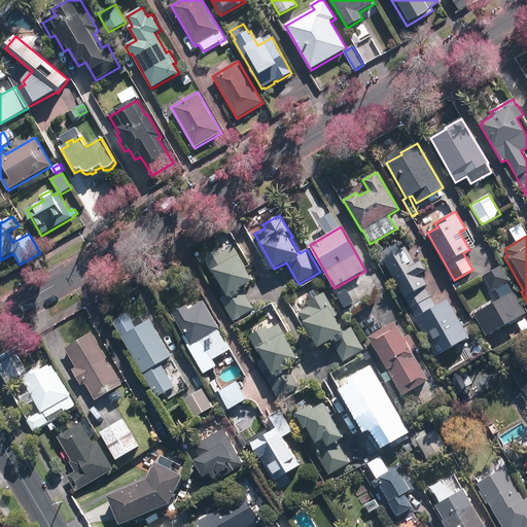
[(254,281),(234,246),(223,252),(221,248),(205,258),(217,281),(218,280),(227,295),(220,300),(234,322),(254,310),(242,288),(254,281)]
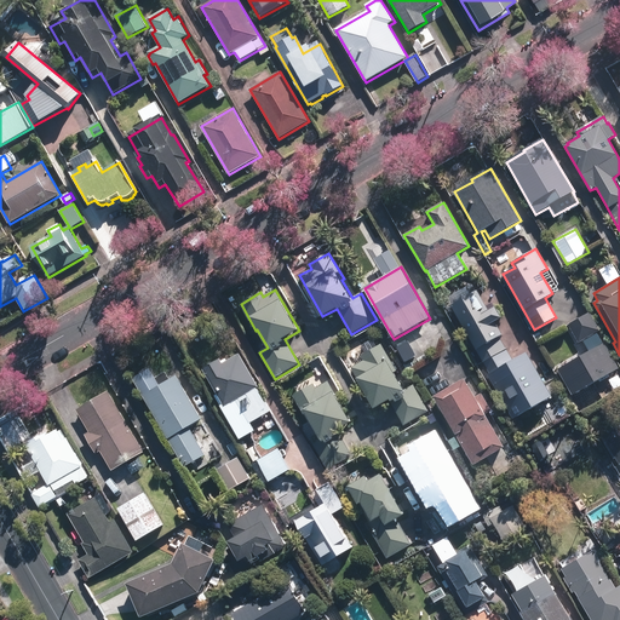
[(482,362),(506,349),(499,338),(503,336),(494,322),(501,319),(494,308),(488,311),(476,291),(449,305),(475,351),(476,351),(482,362)]
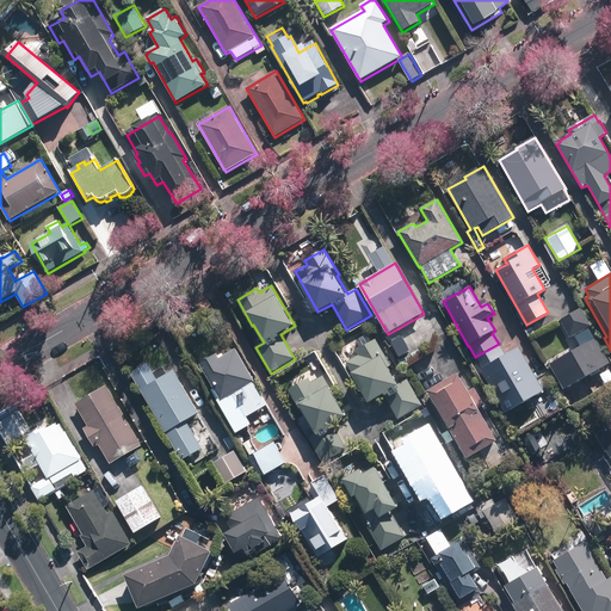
[(591,339),(585,328),(591,326),(580,307),(559,319),(569,338),(574,335),(580,345),(576,347),(573,341),(562,347),(566,353),(548,364),(562,390),(609,363),(594,338),(591,339)]
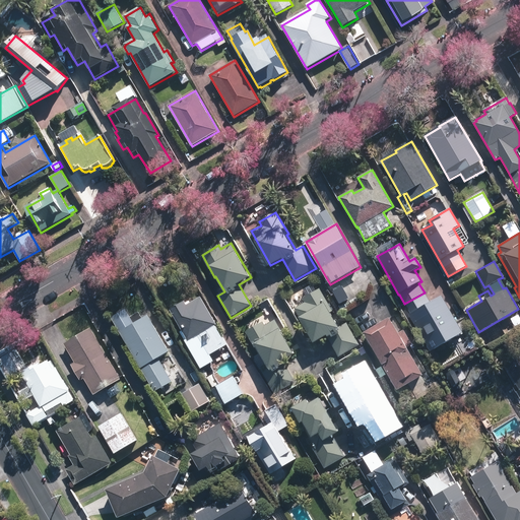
[(342,308),(352,302),(342,285),(333,291),(342,308)]
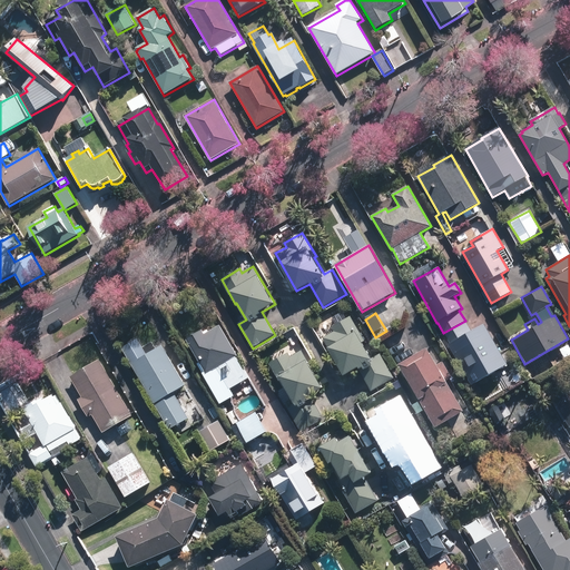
[(335,332),(324,337),(345,375),(359,369),(372,392),(395,379),(381,354),(373,359),(363,342),(365,342),(351,317),(333,327),(335,332)]
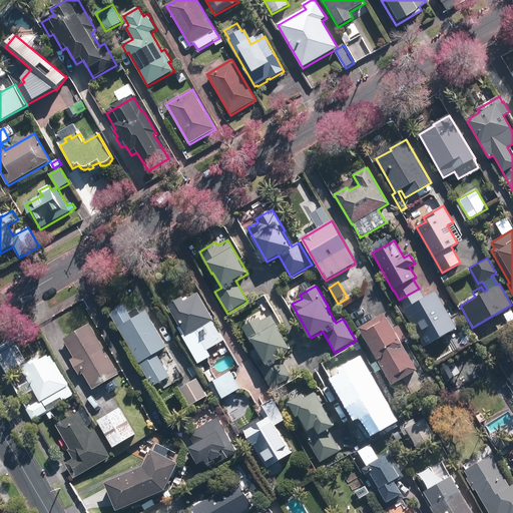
[(419,289),(399,300),(405,310),(402,311),(423,347),(456,328),(435,292),(424,299),(419,289)]
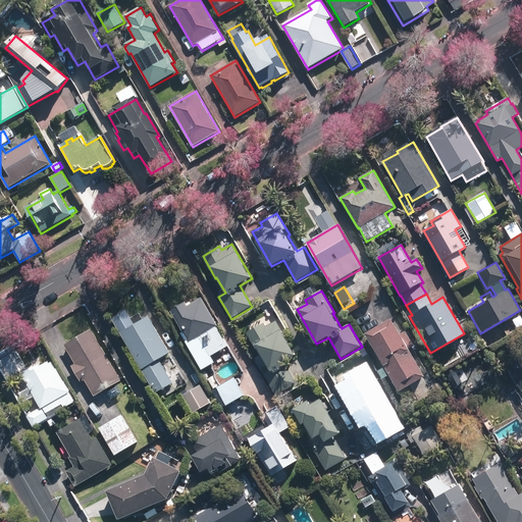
[(181,333),(202,370),(215,363),(212,357),(228,347),(216,326),(218,325),(203,298),(189,307),(186,302),(171,311),(184,331),(181,333)]
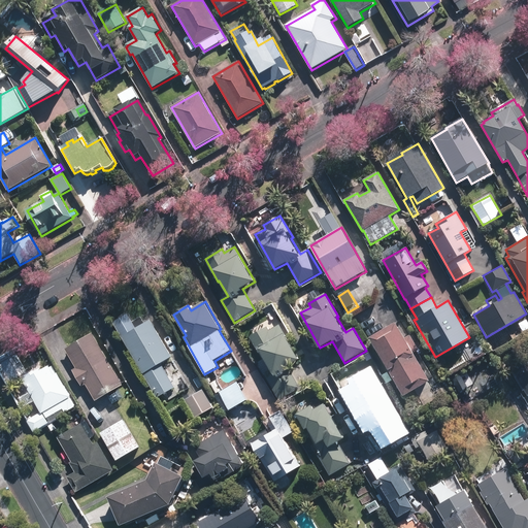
[(113,323),(158,398),(175,388),(162,364),(173,358),(152,320),(145,323),(142,317),(133,322),(128,315),(113,323)]
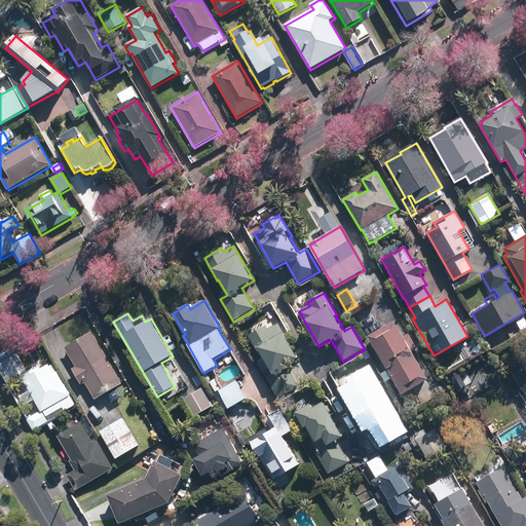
[(401,337),(391,321),(365,336),(400,395),(425,380),(409,351),(414,347),(406,333),(401,337)]
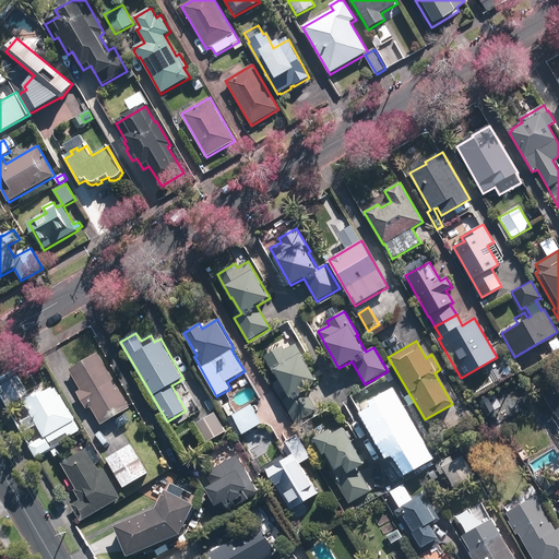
[(318,381),(296,344),(285,351),(283,346),(265,357),(278,381),(281,380),(289,395),(282,401),(296,425),(318,412),(305,389),(318,381)]
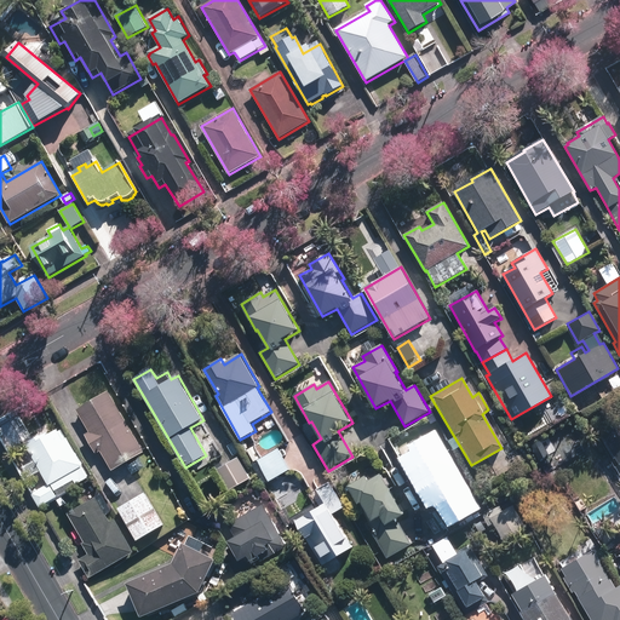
[(145,452),(109,391),(76,411),(90,432),(85,435),(97,454),(101,452),(113,471),(145,452)]
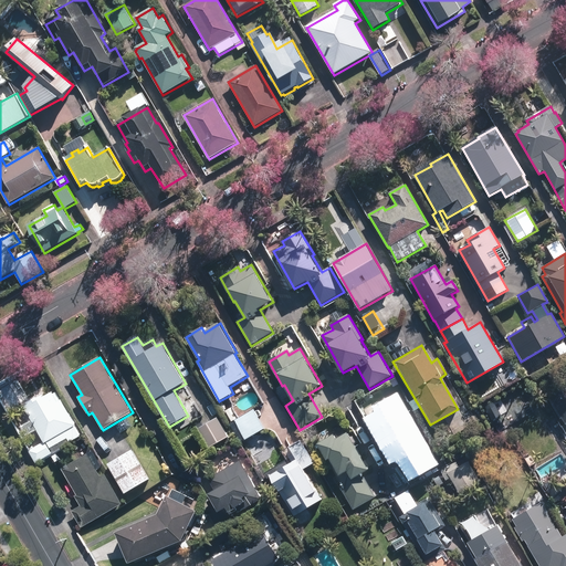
[(565,389),(548,400),(561,421),(563,420),(565,426),(565,389)]
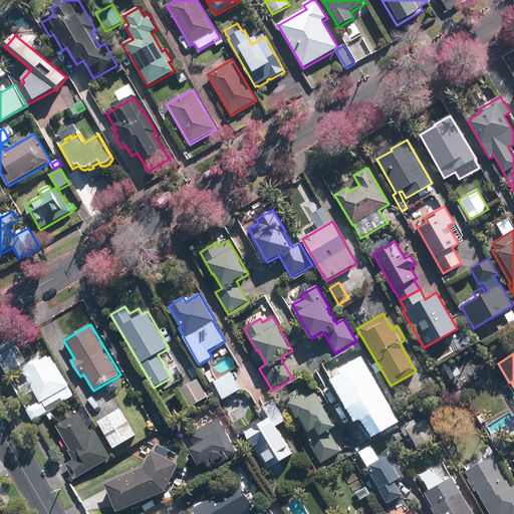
[(40,401),(41,403),(43,402),(46,408),(63,399),(64,402),(73,397),(68,387),(69,387),(56,363),(52,364),(48,356),(41,360),(40,358),(22,368),(40,401)]
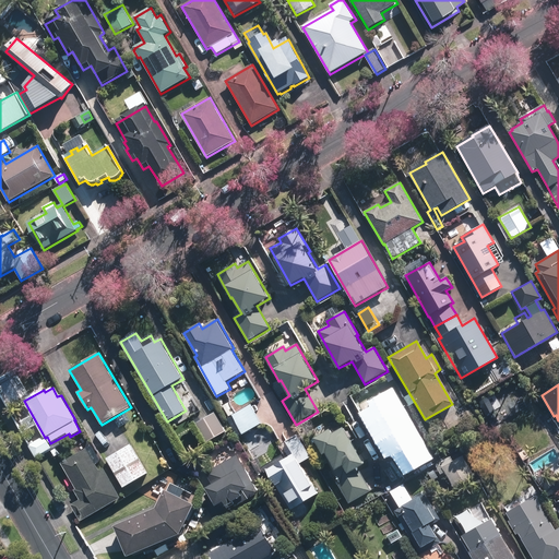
[(391,396),(390,395),(373,405),(376,409),(365,416),(379,441),(387,452),(394,448),(407,470),(429,458),(417,437),(415,439),(413,436),(404,419),(406,418),(392,395),(391,396)]
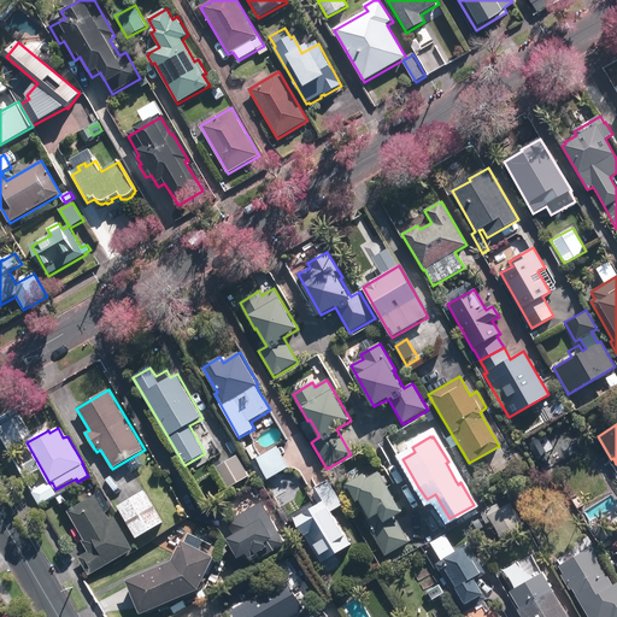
[(538,439),(529,444),(536,458),(546,453),(538,439)]
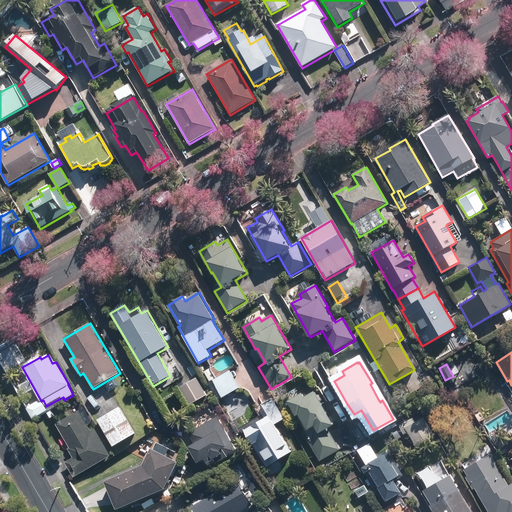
[(205,372),(210,381),(216,378),(210,369),(205,372)]
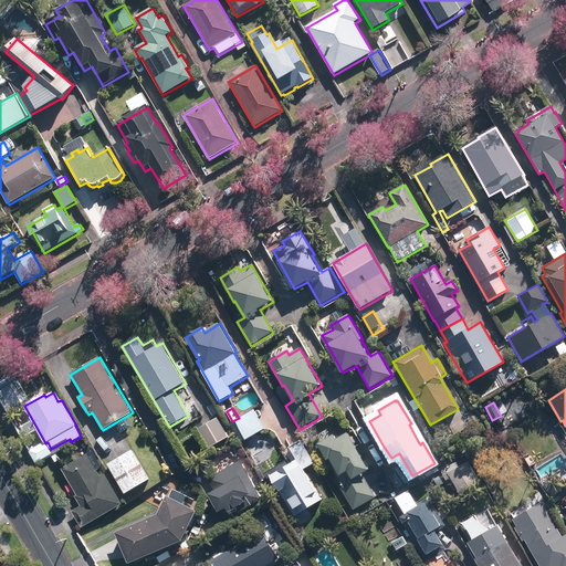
[(247,439),(265,429),(254,409),(236,420),(237,421),(231,425),(241,441),(245,438),(247,439)]
